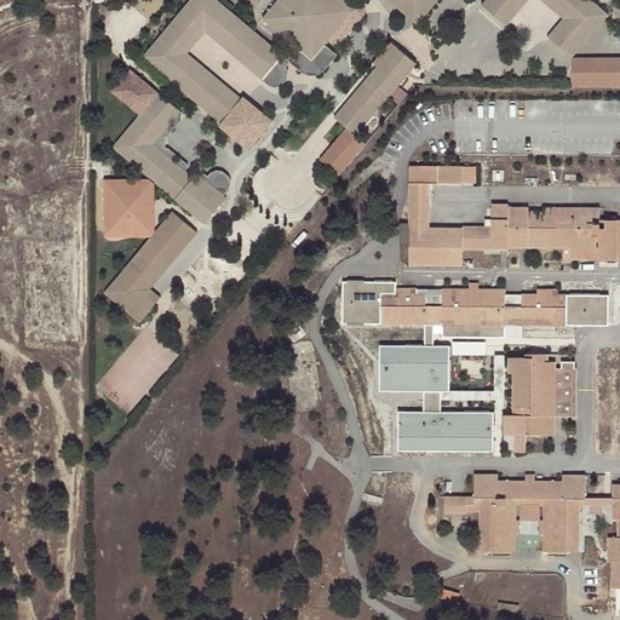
[(269,78),(282,62),(285,58),(216,0),(196,0),(144,61),(225,130),(242,109),(200,75),(197,78),(178,61),(211,22),(239,45),(235,50),(269,78)]
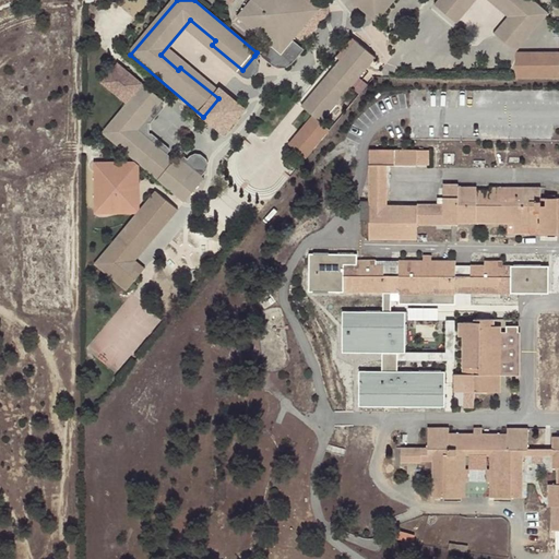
[(310,2),(307,0),(252,0),(237,18),(283,56),(321,11),(310,2)]
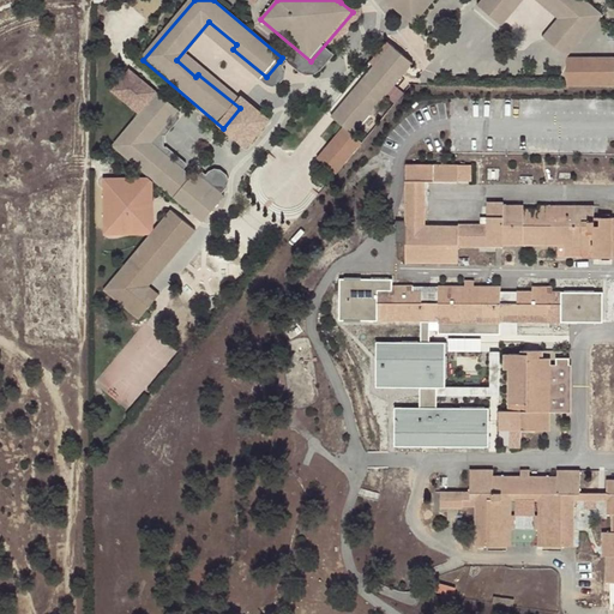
[(569,59),(570,58),(605,16),(585,0),(482,0),(477,6),(498,23),(516,0),(547,0),(573,22),(566,29),(563,25),(548,43),(566,58),(569,59)]
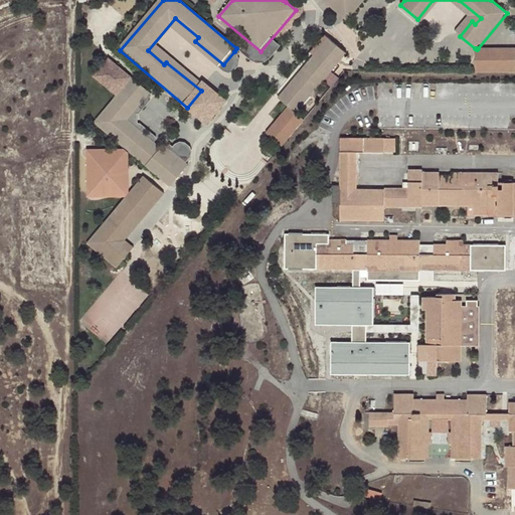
[(459,0),(433,0),(417,19),(421,22),(440,0),(449,0),(469,16),(456,31),(460,36),(472,21),(475,24),(481,18),(459,0)]
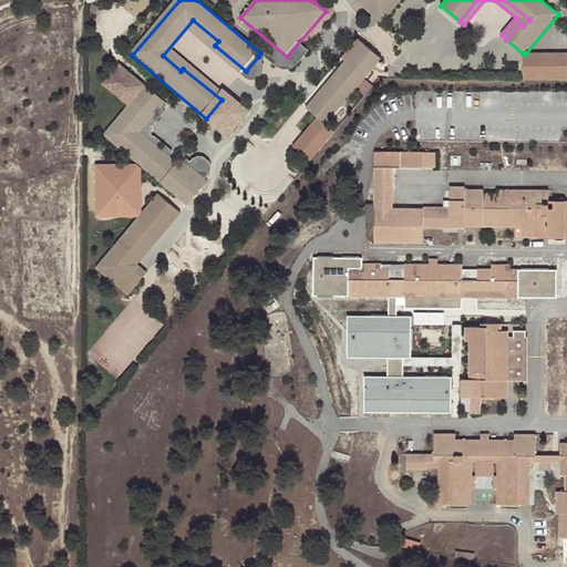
[(244,73),(246,71),(215,45),(218,41),(193,20),(163,55),(181,71),(183,69),(222,100),(225,95),(175,52),(192,34),(241,76),(244,73)]
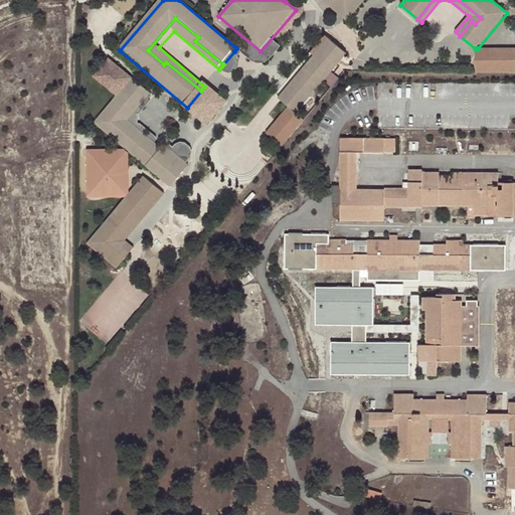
[(269,136),(282,146),(304,119),(297,112),(347,52),(327,36),(303,66),(308,69),(299,80),(294,76),(277,98),(288,106),(275,121),(279,124),(269,136)]
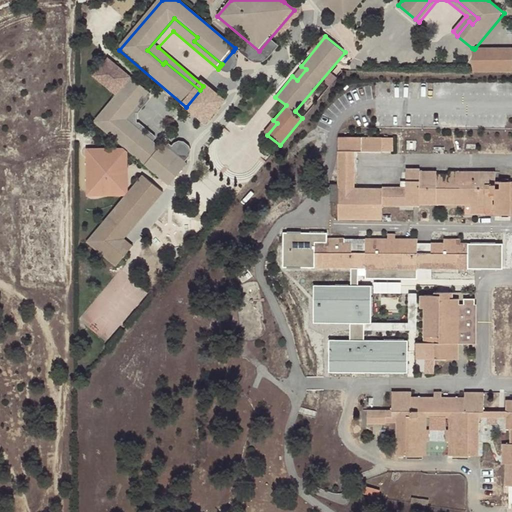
[(472,48),(473,71),(511,70),(511,47),(475,48),(474,49),(472,48)]
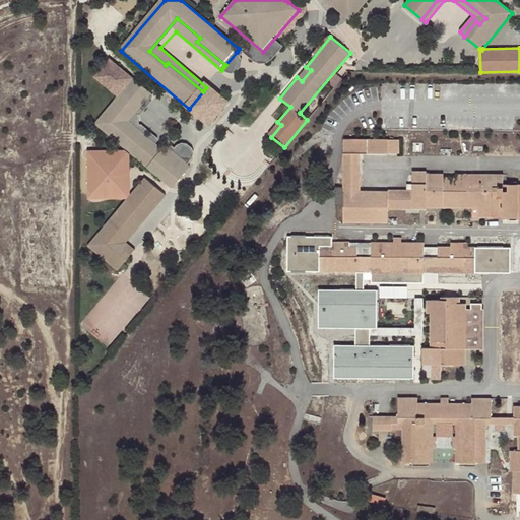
[(242,56),(237,52),(225,65),(223,67),(228,72),(242,56)]
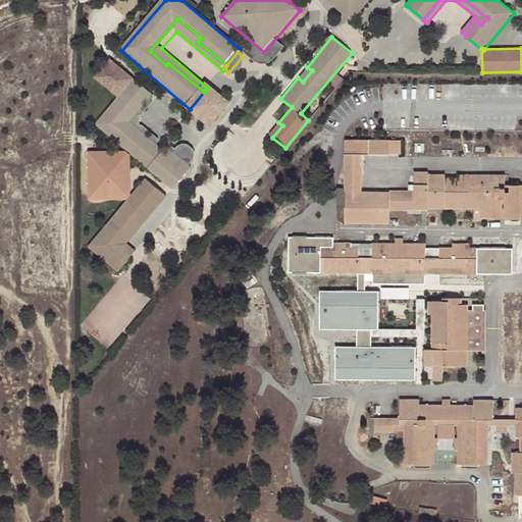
[(131,125),(155,97),(112,62),(97,81),(120,100),(97,127),(173,193),(193,170),(167,149),(163,154),(131,125)]
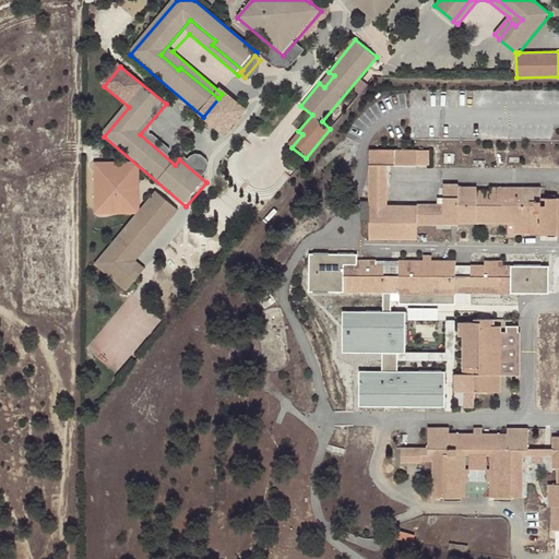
[(334,75),(329,72),(319,83),(324,87),(334,75)]
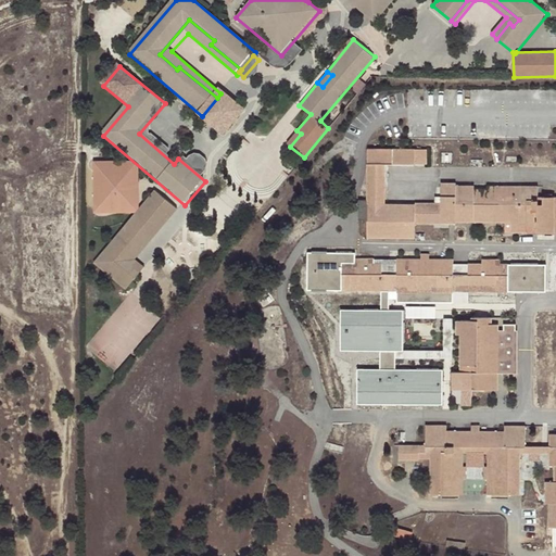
[(217,98),(202,116),(226,137),(245,114),(220,93),(217,98)]
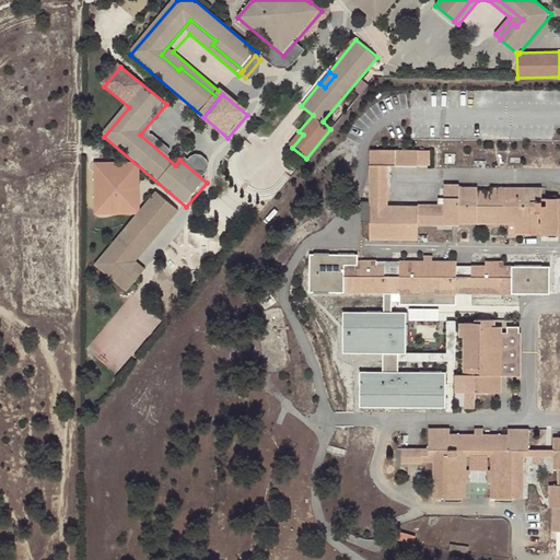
[(288,144),(292,148),(303,135),(299,131),(288,144)]
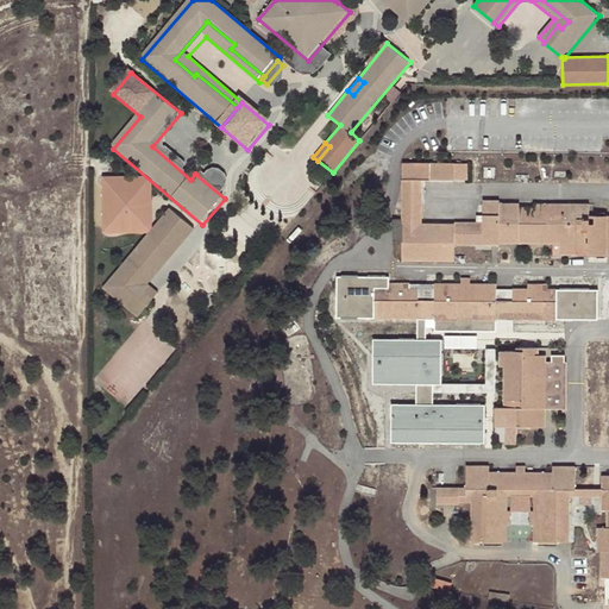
[(402,179),(422,179),(454,180),(454,163),(403,162),(402,179)]
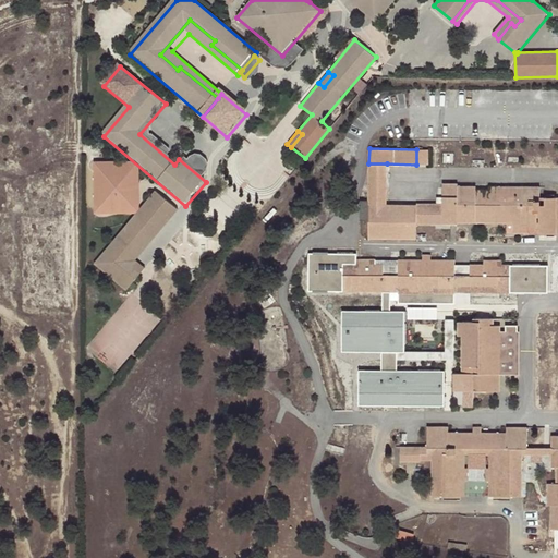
[(416,149),(416,165),(428,165),(428,149),(416,149)]
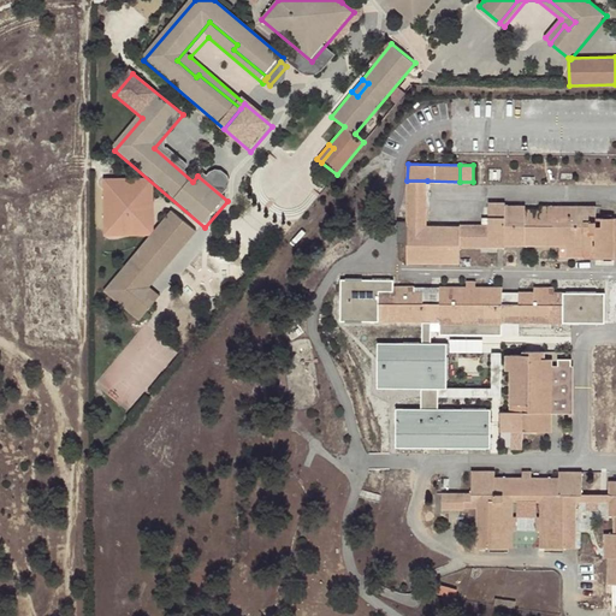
[(407,225),(427,225),(427,181),(407,181),(407,220),(407,225)]
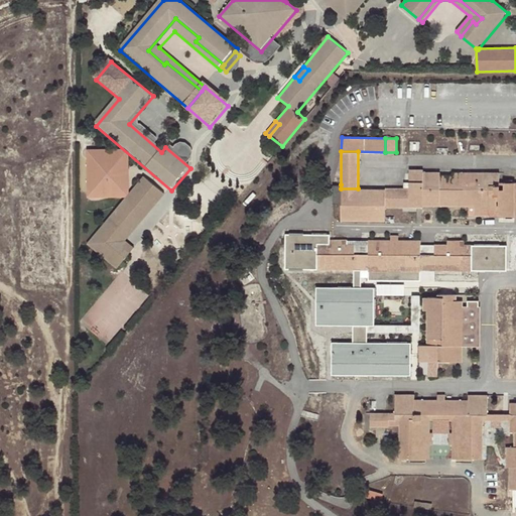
[(385,188),(358,188),(341,188),(341,184),(331,185),(332,204),(341,205),(341,221),(384,221),(385,207),(422,208),(423,206),(473,207),(481,207),(489,207),(489,212),(498,212),(498,215),(515,215),(515,182),(499,181),(499,172),(452,171),(452,174),(439,174),(439,171),(422,171),(422,169),(409,169),(408,187),(385,187),(385,188)]
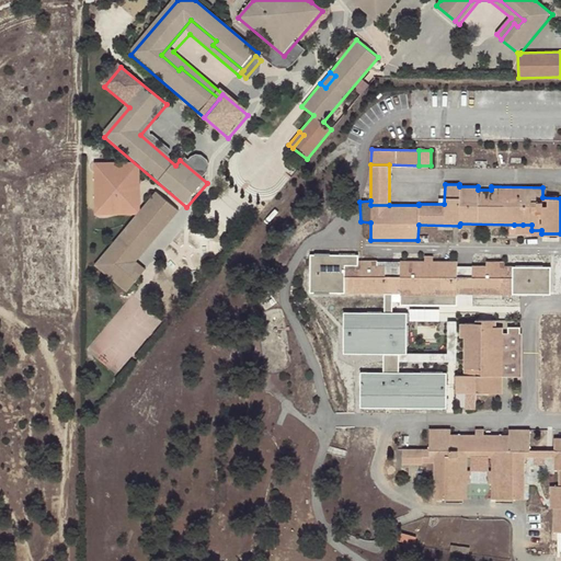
[(150,240),(176,210),(159,195),(96,267),(129,296),(142,278),(125,263),(147,237),(150,240)]
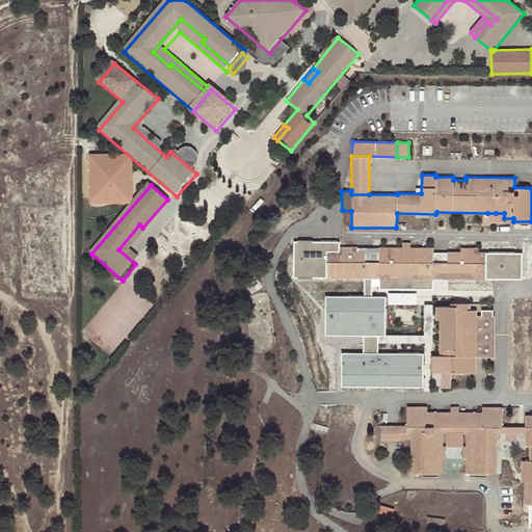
[(170,203),(167,200),(142,228),(139,224),(118,249),(135,264),(140,258),(131,250),(170,203)]
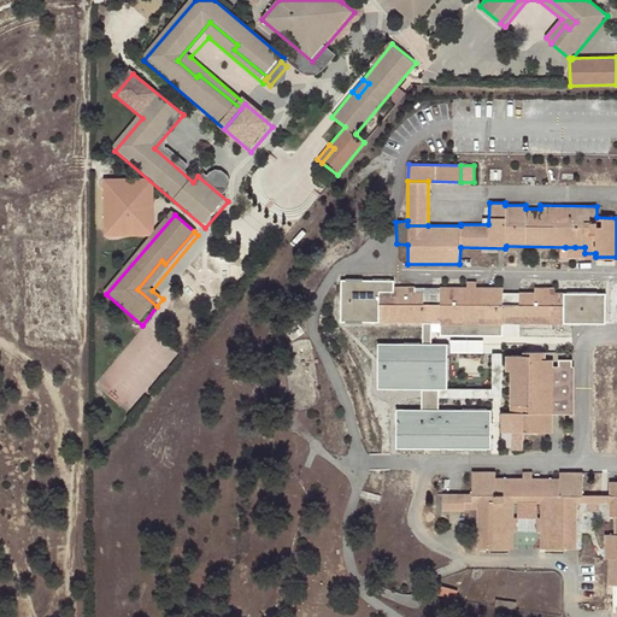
[(575,247),(565,247),(565,257),(575,257),(575,247)]
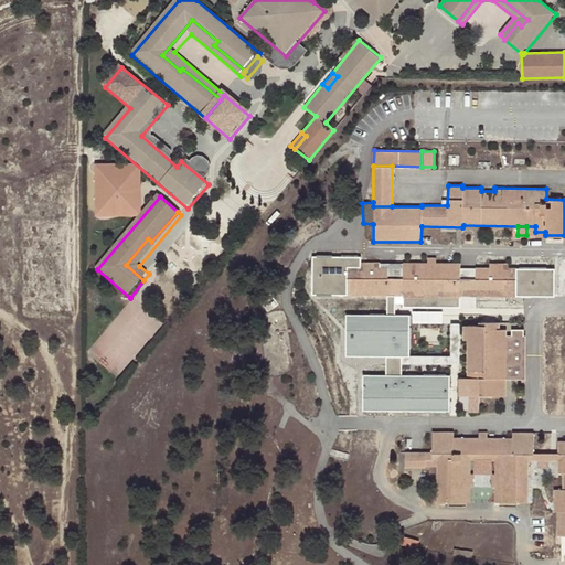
[(435,263),(427,263),(404,263),(404,278),(386,278),(386,267),(374,267),(374,262),(361,262),(361,255),(313,255),(313,294),(387,295),(387,313),(344,313),(344,355),(385,355),(385,373),(361,373),(361,409),(448,411),(448,374),(402,374),(402,355),(409,355),(409,312),(395,312),(395,295),(403,295),(403,307),(461,307),(461,296),(554,296),(554,267),(502,267),(502,263),(490,263),(490,267),(476,267),(476,279),(459,279),(459,263),(435,263)]
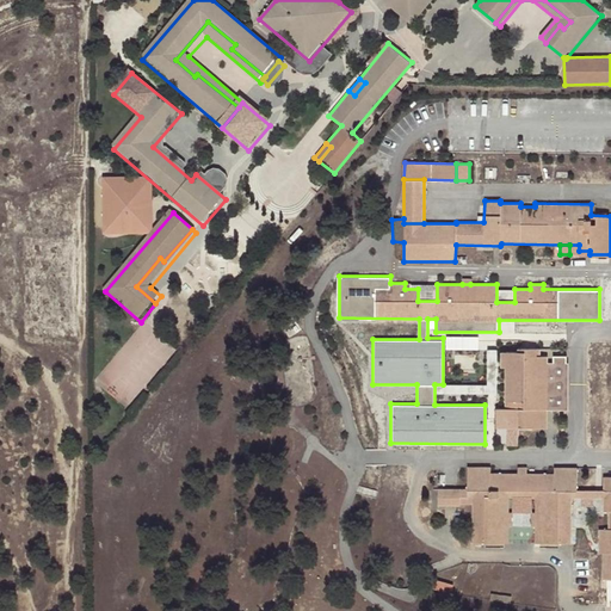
[(495,407),(495,426),(547,426),(547,407),(565,407),(566,355),(553,356),(553,363),(547,362),(547,355),(539,355),(539,347),(518,347),(518,351),(505,351),(505,407),(495,407)]
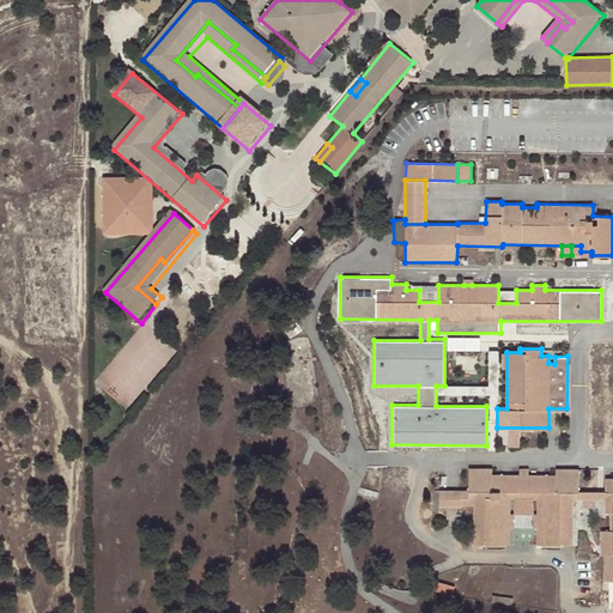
[(457,490),(457,505),(475,505),(474,544),(511,544),(511,527),(515,528),(515,514),(511,514),(511,499),(539,499),(539,514),(534,514),(534,528),(538,528),(538,545),(574,545),(575,499),(580,499),(607,499),(606,513),(612,513),(612,530),(602,530),(602,553),(606,554),(605,581),(612,580),(612,477),(607,478),(606,491),(580,491),(581,468),(557,468),(557,474),(530,474),(521,474),(493,473),(493,467),(469,467),(469,490),(457,490)]
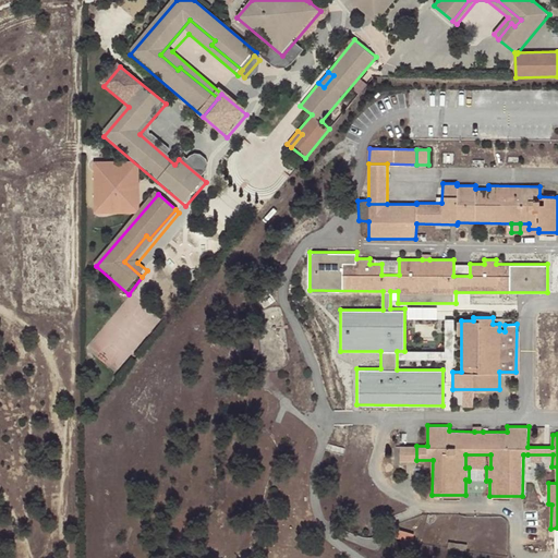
[(417,461),(416,460),(416,446),(401,446),(401,461),(417,461)]
